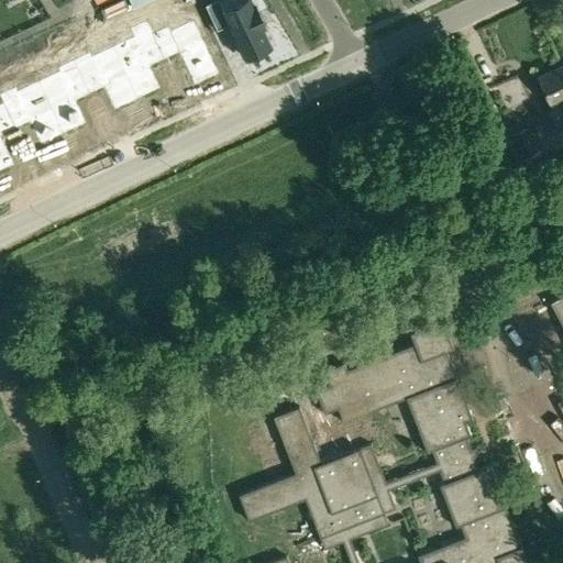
[(218,0),(216,0),(206,6),(217,30),(229,24),(244,57),(271,45),(262,28),(264,26),(255,7),(253,8),(249,0),(221,0),(219,1),(218,0)]
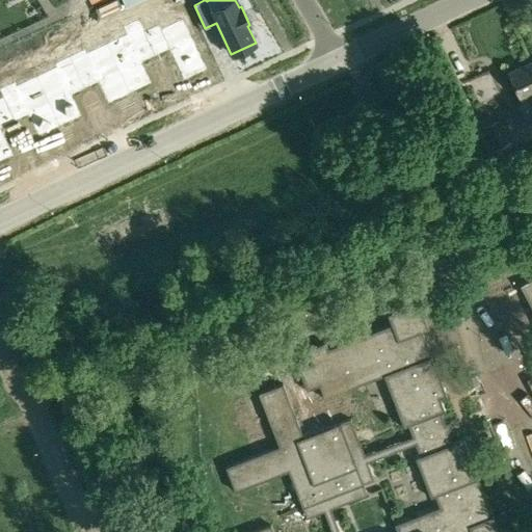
[(100,2),(88,7),(91,15),(94,19),(105,14),(100,2)]
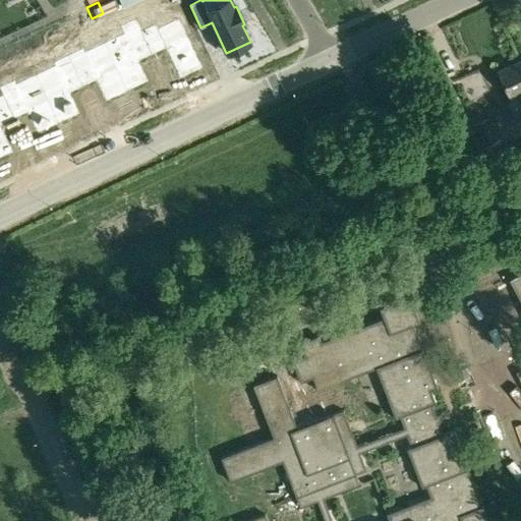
[(87,7),(75,12),(79,19),(90,14),(87,7)]
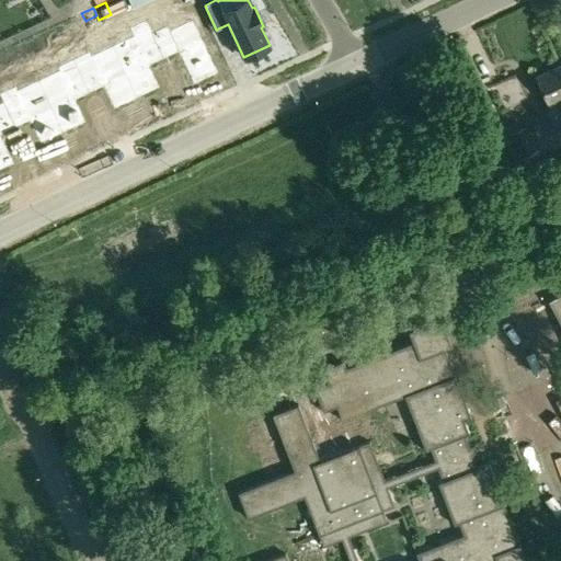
[(146,20),(145,21),(163,60),(178,54),(194,87),(218,75),(193,20),(168,31),(167,27),(152,34),(146,20)]
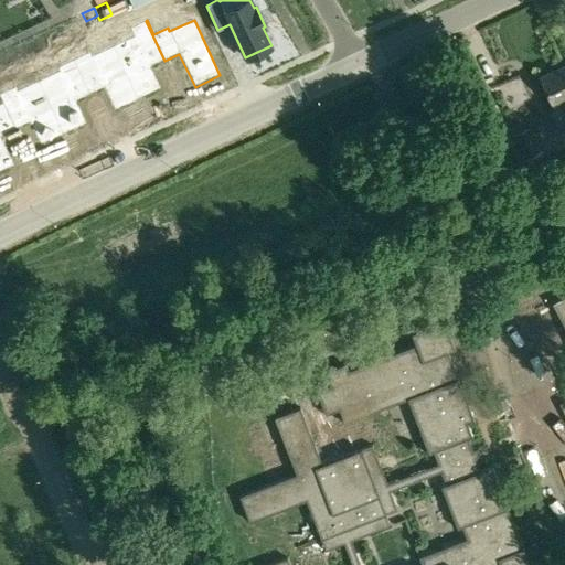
[(134,38),(113,46),(138,100),(160,89),(150,67),(164,61),(146,21),(129,29),(134,38)]
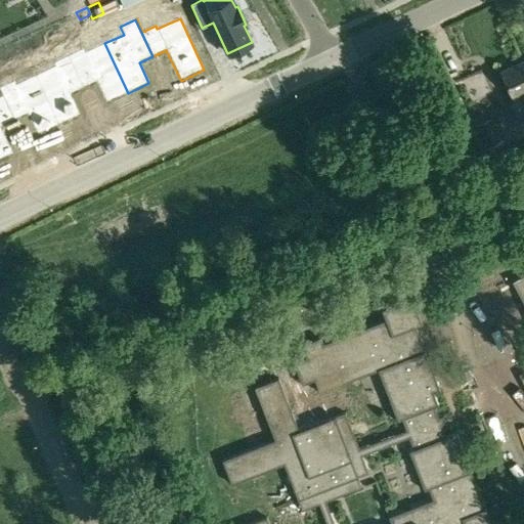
[(30,34),(18,39),(22,47),(24,50),(35,45),(30,34)]
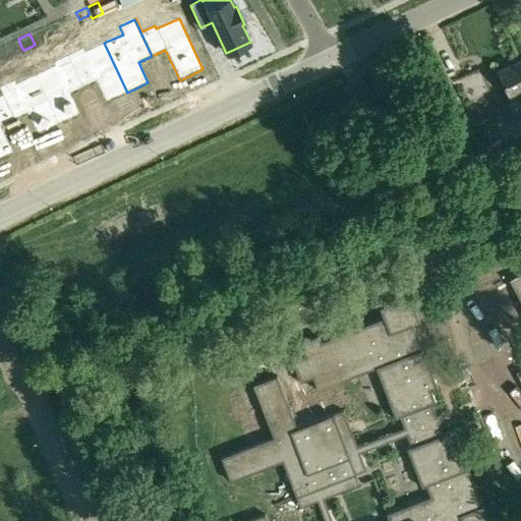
[(18,39),(7,44),(10,52),(21,47),(18,39)]
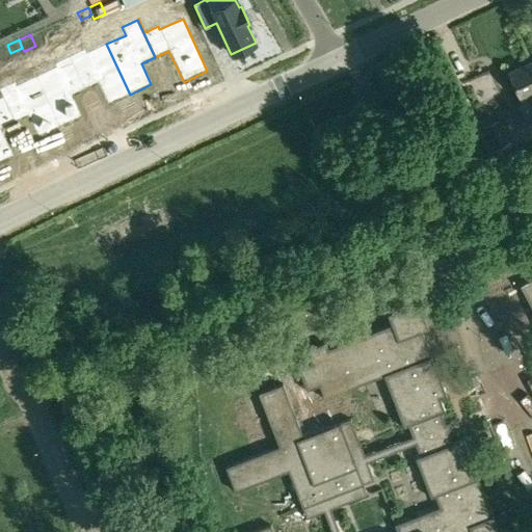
[(84,49),(69,56),(84,89),(98,83),(108,105),(130,95),(106,44),(86,53),(84,49)]
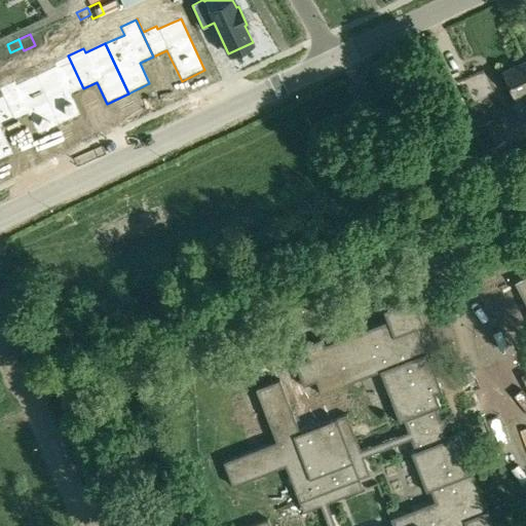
[(54,67),(35,76),(59,125),(80,116),(71,95),(83,88),(68,55),(52,63),(54,67)]
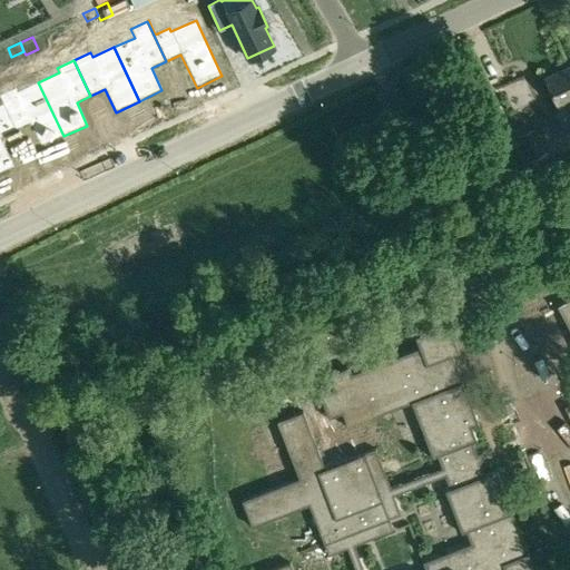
[(569,69),(569,68),(544,79),(549,90),(559,111),(556,114),(562,127),(569,123),(569,69)]
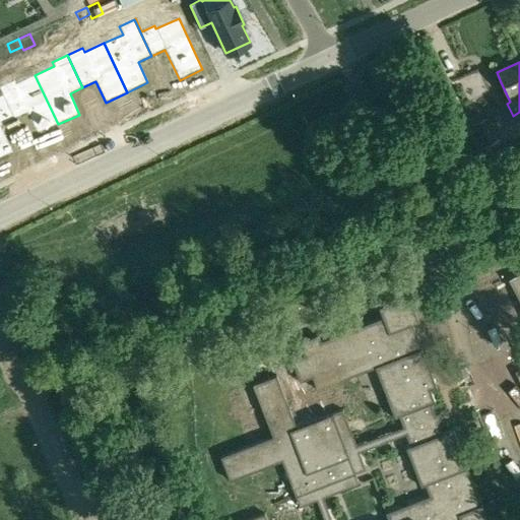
[(14,80),(0,86),(0,89),(14,120),(27,114),(37,134),(58,124),(35,75),(16,83),(14,80)]
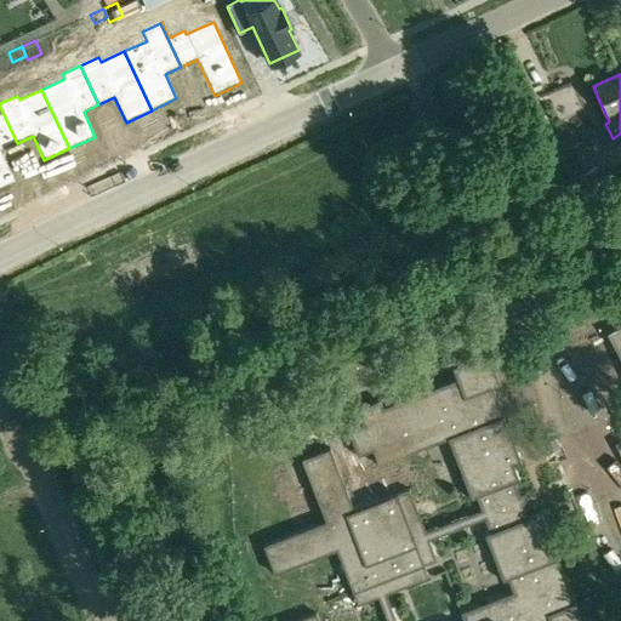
[(0,189),(16,183),(0,151),(17,143),(0,107),(0,109),(3,114),(0,115),(0,189)]
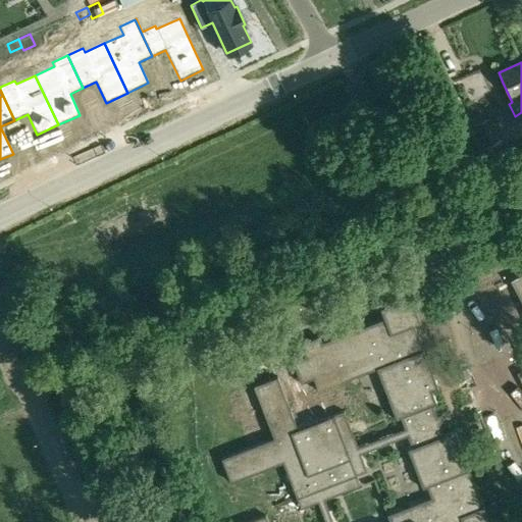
[(490,117),(472,126),(482,149),(500,141),(490,117)]
